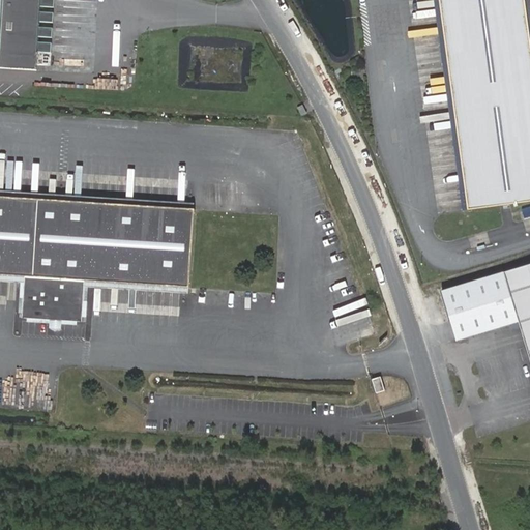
[(41,0),(0,0),(0,68),(37,71),(41,0)]
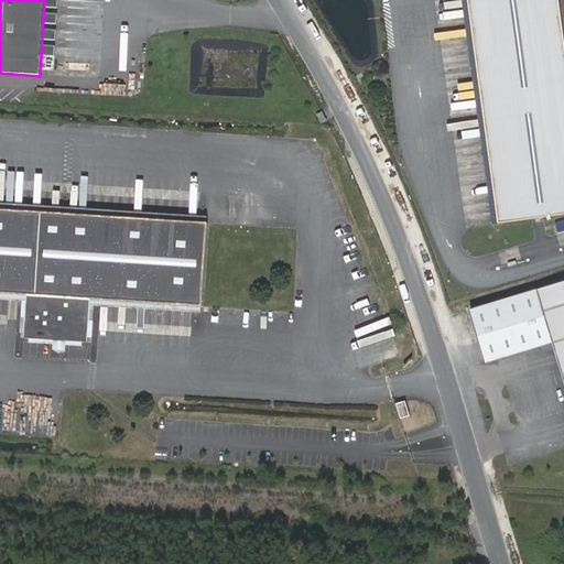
[(563,58),(556,0),(467,0),(497,225),(563,215),(563,58)]
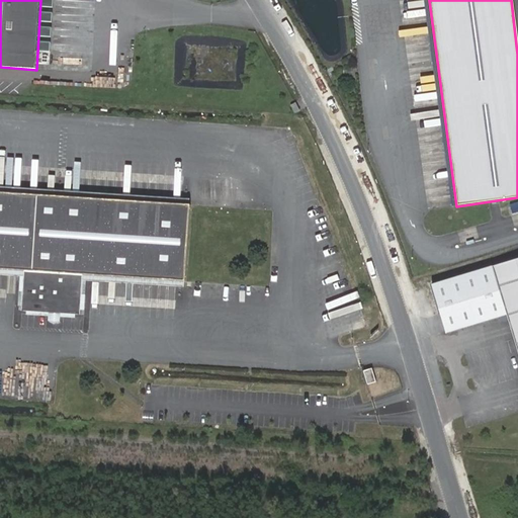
[(191,205),(0,191),(0,269),(35,272),(32,312),(91,316),(94,276),(185,282),(191,205)]
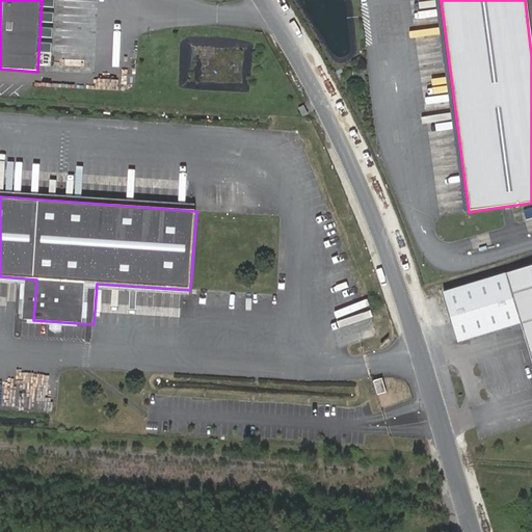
[(531,269),(507,276),(531,366),(531,269)]
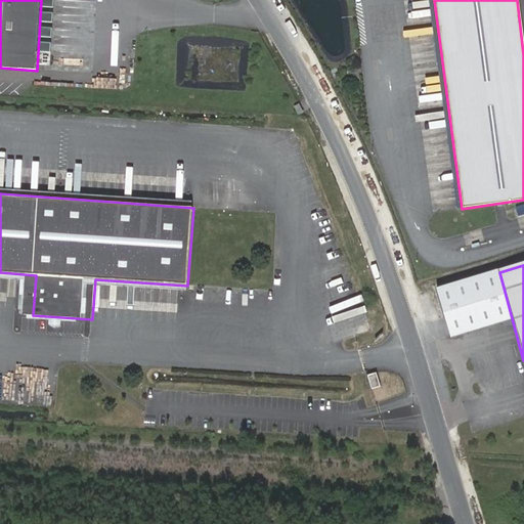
[(451,339),(513,321),(499,272),(438,290),(451,339)]
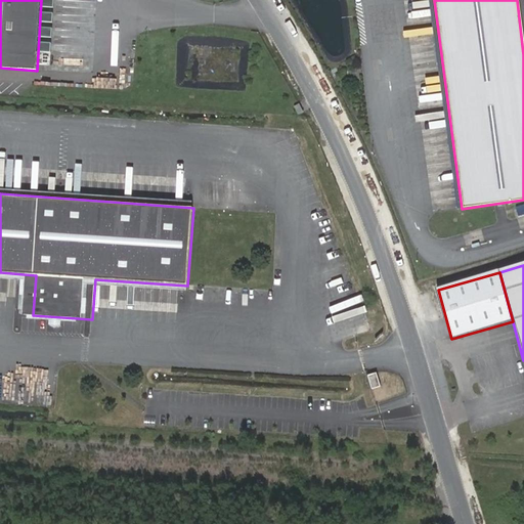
[(379,372),(368,374),(372,388),(382,386),(379,372)]
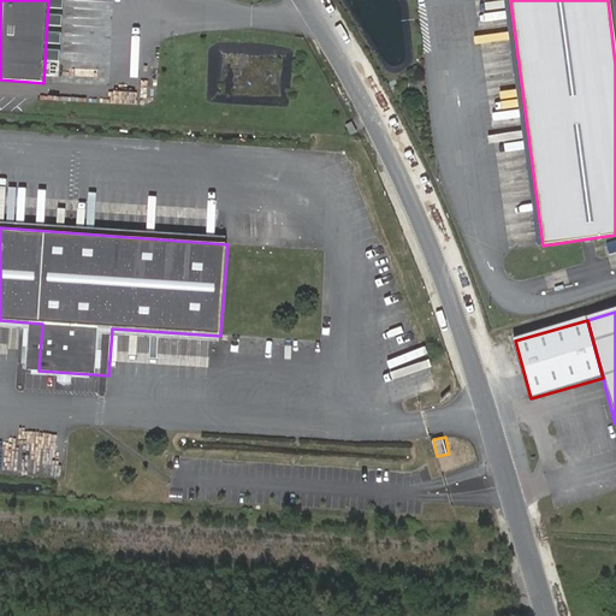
[(33,474),(64,475),(65,452),(33,451),(33,474)]
